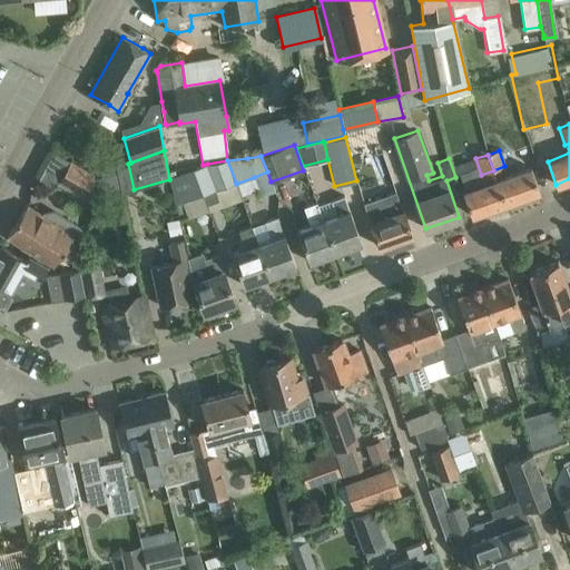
[(227,160),(207,164),(217,189),(236,183),(227,160)]
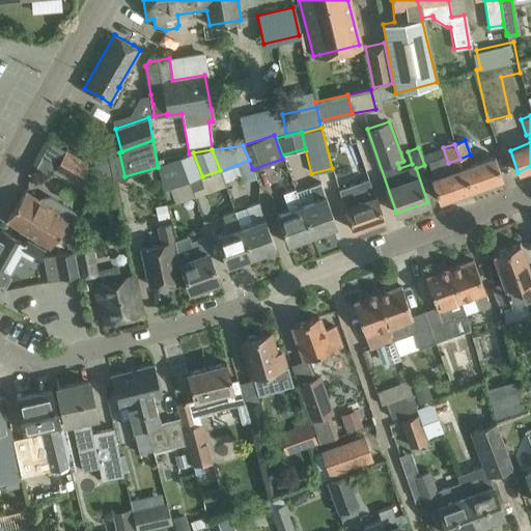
[(87,164),(83,162),(65,150),(54,169),(86,189),(87,189),(87,164)]
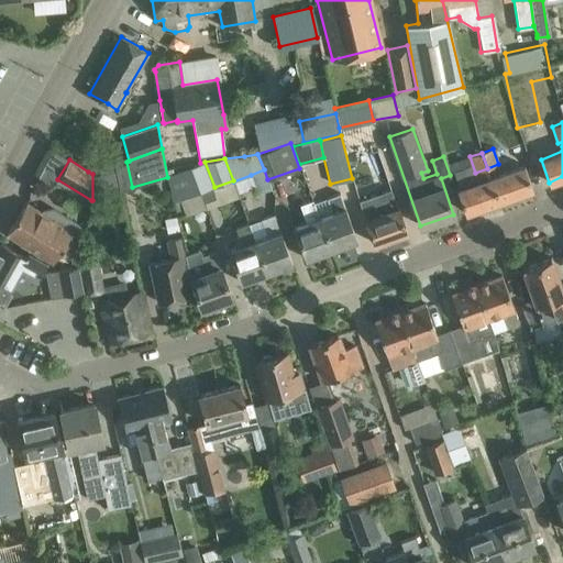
[(132,187),(127,162),(114,166),(116,170),(120,191),(132,187)]
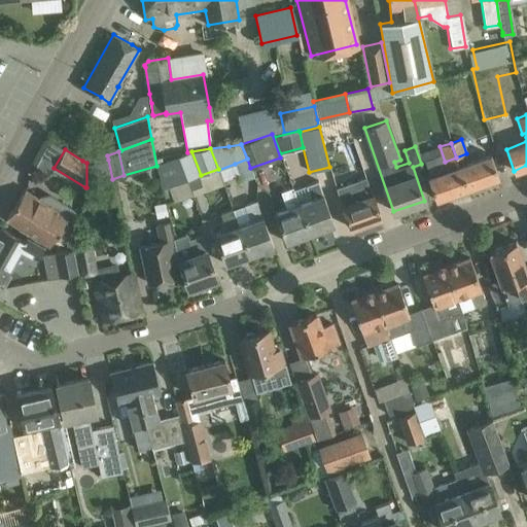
[(191,151),(187,152),(179,156),(187,180),(201,175),(191,151)]
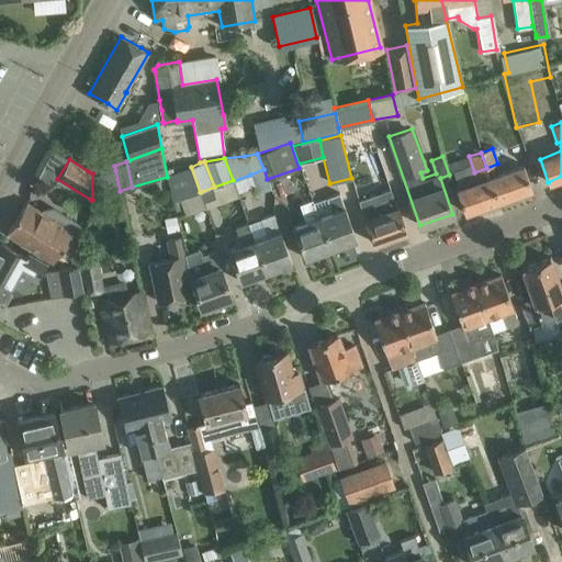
[(490,177),(498,200),(531,188),(524,166),(490,177)]
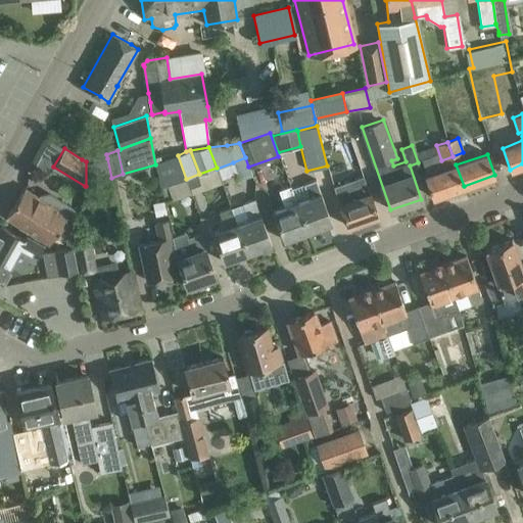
[(160,188),(186,179),(178,155),(155,165),(160,188)]
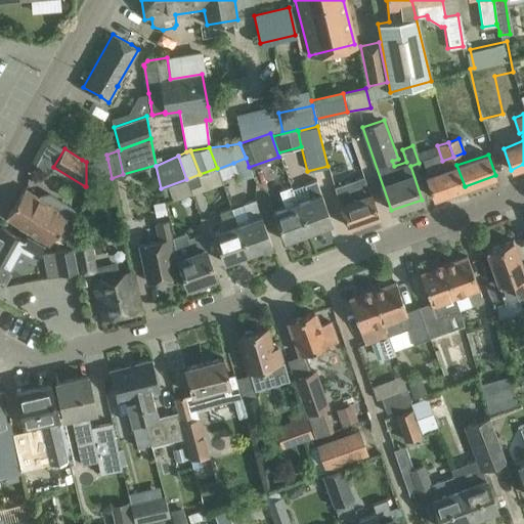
[(249,167),(246,158),(233,163),(236,175),(238,180),(252,175),(249,167)]
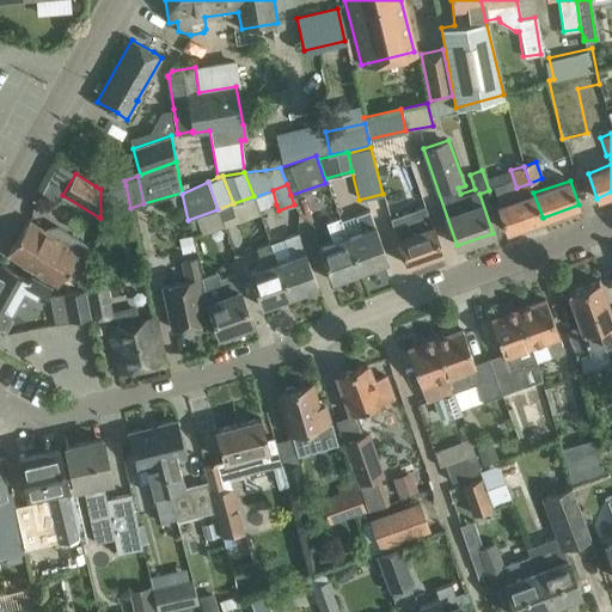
[(126,185),(102,190),(105,213),(130,208),(126,185)]
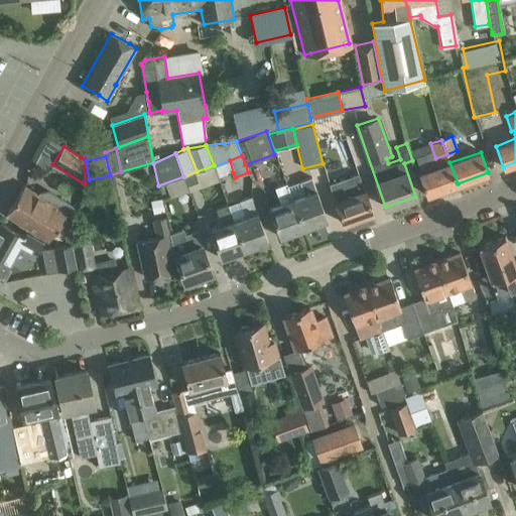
[(458,183),(449,162),(419,173),(426,195),(458,183)]
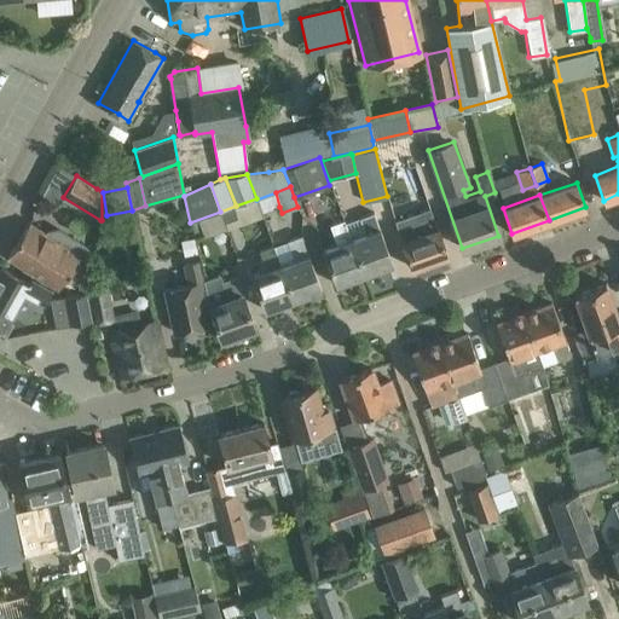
[(438,229),(437,229),(429,207),(394,219),(403,244),(411,267),(446,254),(438,229)]
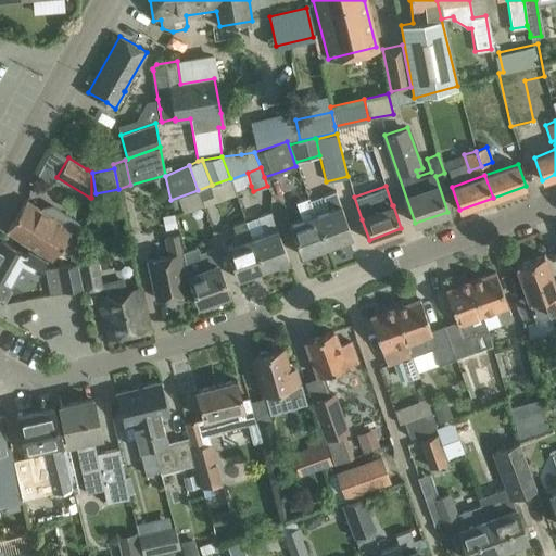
[(315,213),(326,245),(353,236),(341,204),(336,191),(323,197),(327,209),(315,213)]
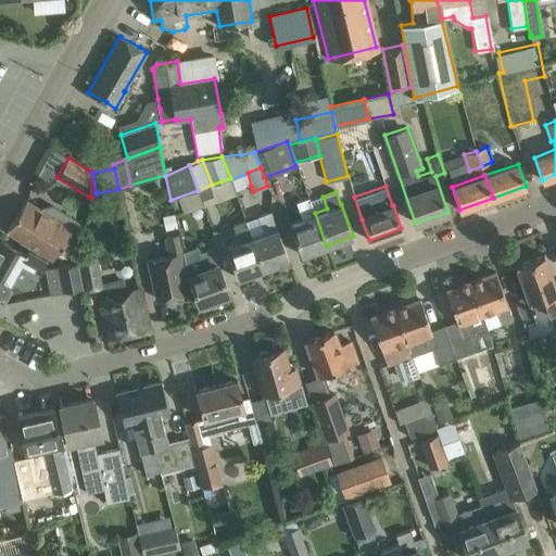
[(301,255),(326,245),(315,213),(314,214),(307,198),(295,202),(301,218),(289,223),(293,235),(301,255)]
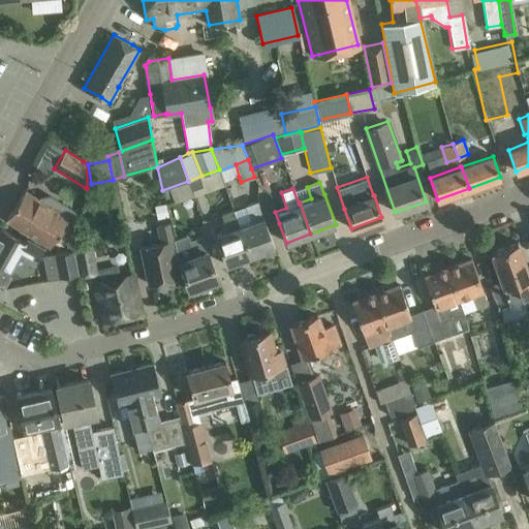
[(25,190),(6,220),(24,230),(51,247),(54,242),(61,246),(76,222),(71,218),(74,213),(50,197),(40,199),(37,197),(25,190)]
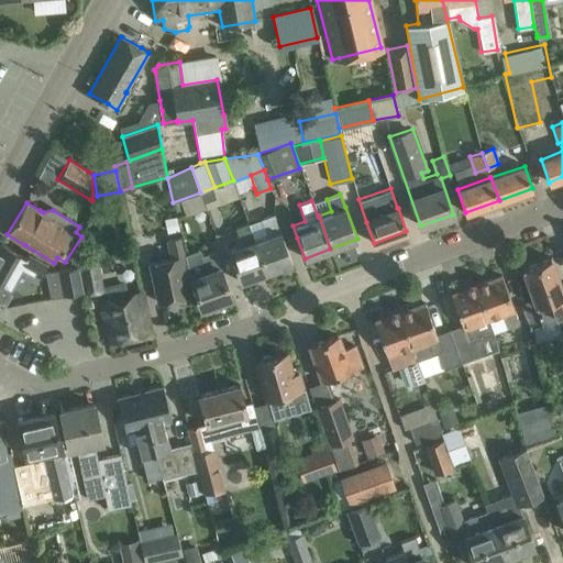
[(274,213),(247,223),(265,273),(293,263),(285,242),(274,213)]
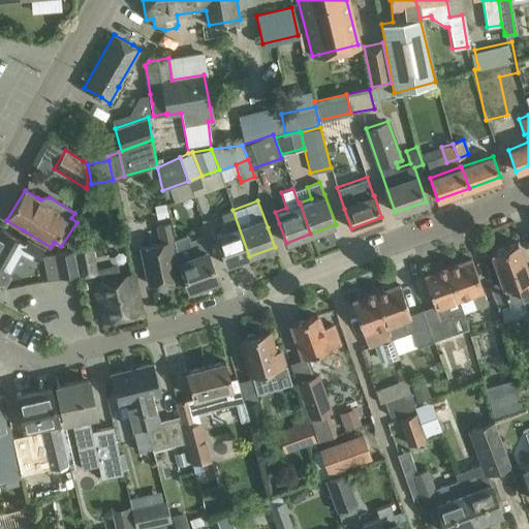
[(165,204),(154,206),(157,219),(168,216),(165,204)]
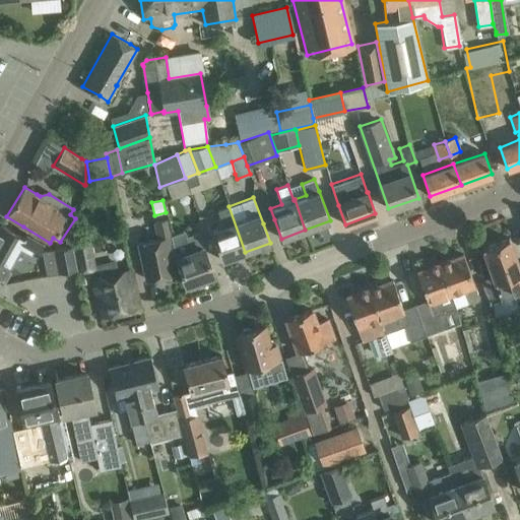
[(221,260),(245,252),(229,206),(217,210),(222,225),(210,230),(221,260)]
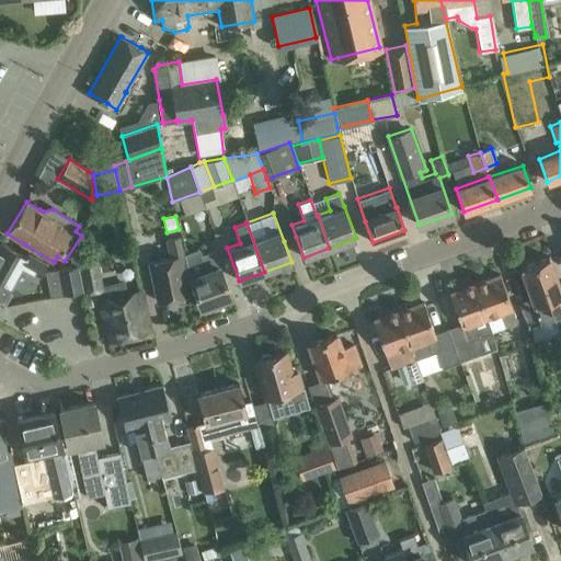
[(187,295),(183,273),(174,237),(164,239),(169,258),(148,262),(157,301),(187,295)]
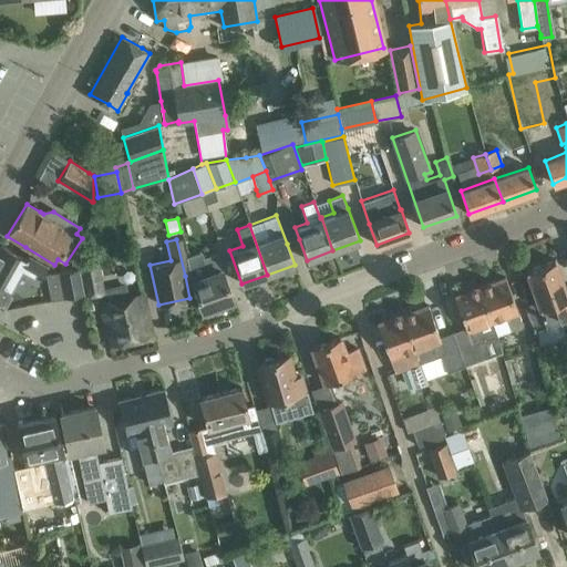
[(8,294),(22,267),(40,277),(47,265),(28,255),(27,256),(26,256),(26,257),(2,244),(0,247),(0,303),(4,307),(11,296),(8,294)]
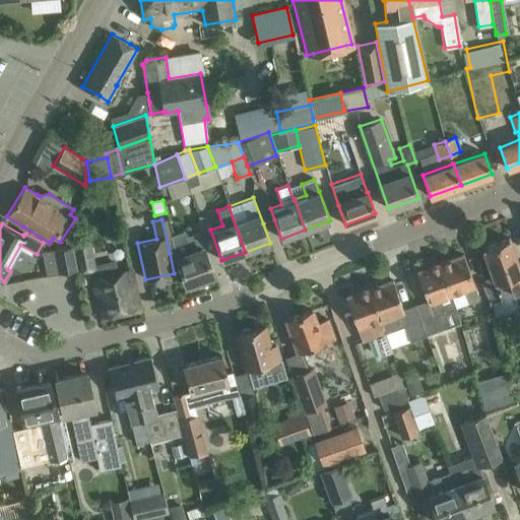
[(198,232),(186,236),(184,231),(172,236),(176,257),(179,265),(186,284),(213,273),(206,255),(198,232)]
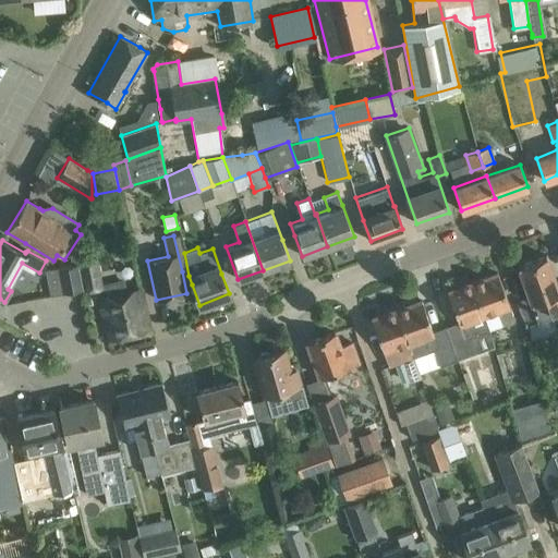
[(545,255),(519,265),(526,286),(530,296),(529,296),(537,322),(552,316),(556,327),(557,326),(557,287),(557,288),(545,255)]
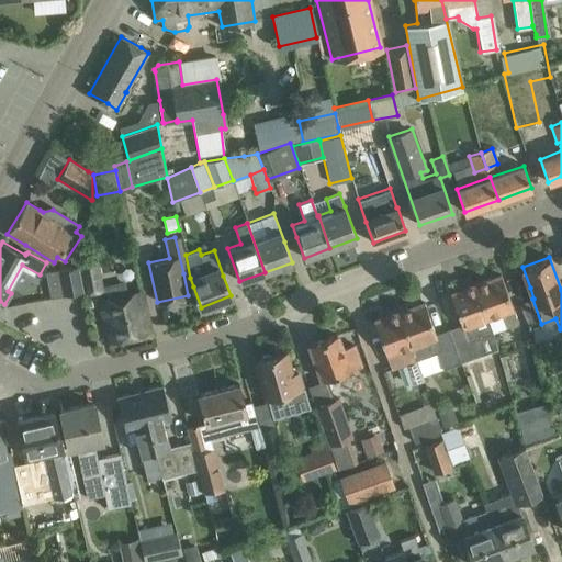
[(97,260),(78,265),(86,295),(99,292),(94,273),(99,272),(97,260)]
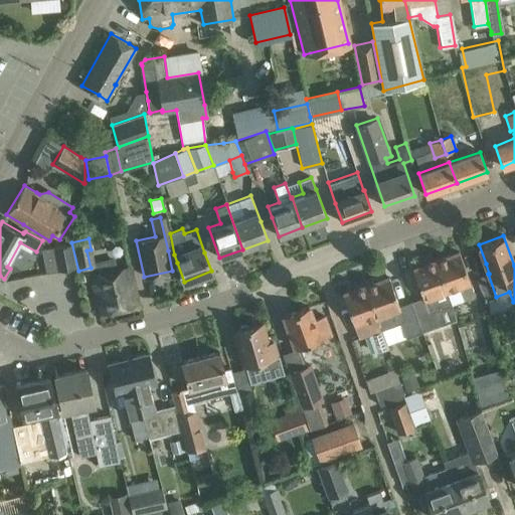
[(75,267),(71,246),(70,243),(54,246),(54,249),(58,270),(75,267)]
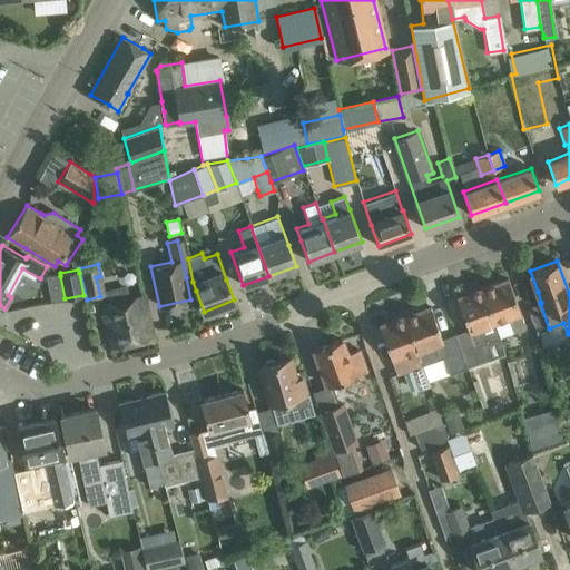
[(508,278),(482,288),(494,322),(500,336),(513,332),(526,326),(516,300),(508,278)]
